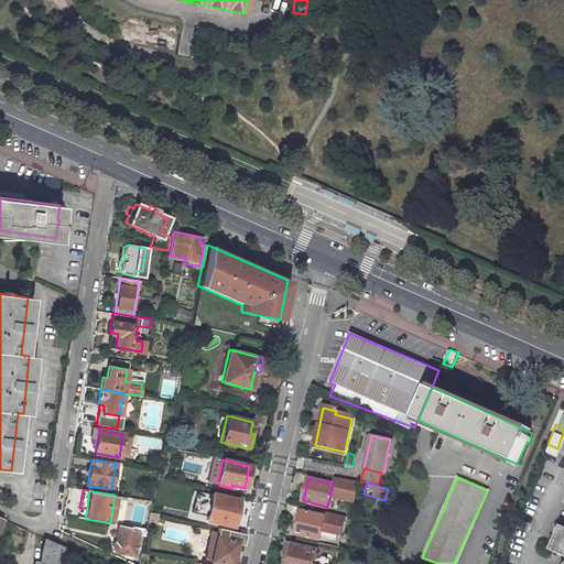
[(206,520),(232,525),(236,511),(238,500),(212,494),(206,520)]
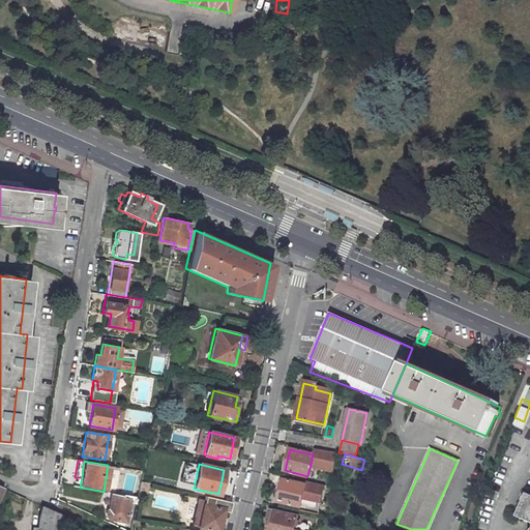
[(305,486),(283,479),(277,502),(300,507),(305,486)]
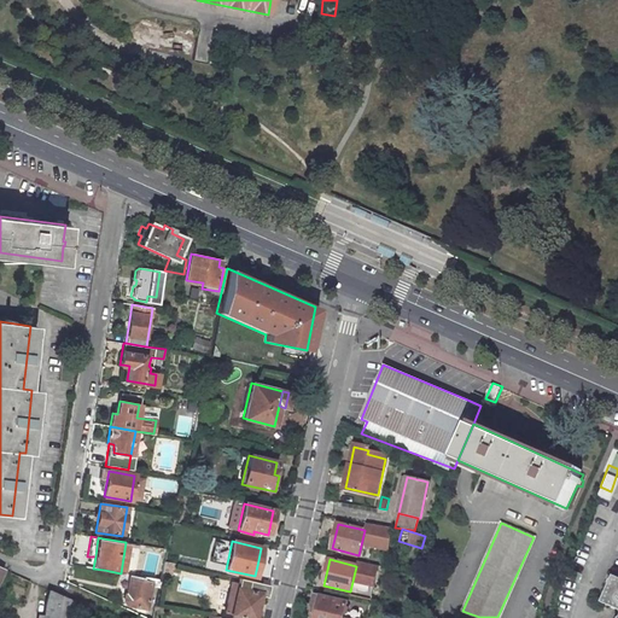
[(617,617),(617,577),(613,576),(604,602),(617,608),(617,617)]
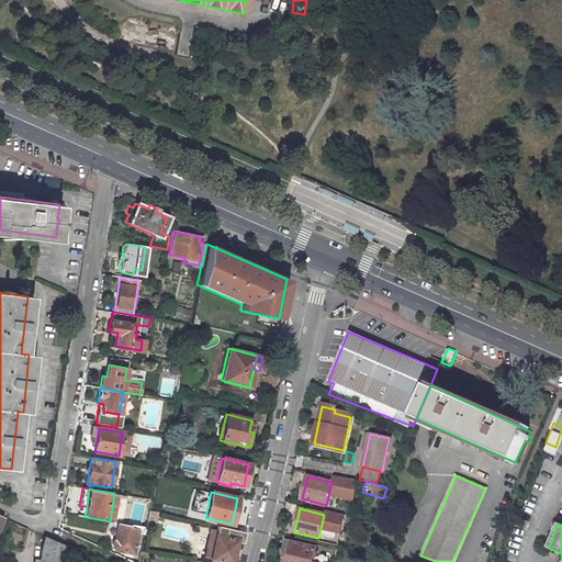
[(119,525),(115,542),(113,542),(113,546),(115,550),(123,551),(125,550),(133,551),(137,530),(128,529),(130,527),(119,525)]
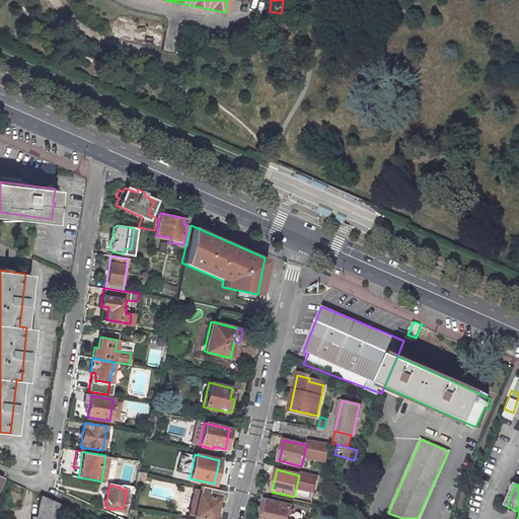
[(226,492),(200,486),(199,490),(194,489),(193,494),(198,495),(194,516),(207,518),(213,518),(216,511),(213,510),(216,499),(225,500),(226,492)]
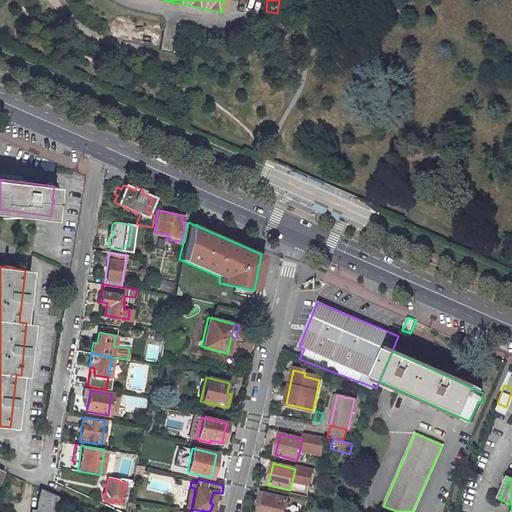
[(35,500),(33,511),(57,511),(60,497),(39,487),(35,500)]
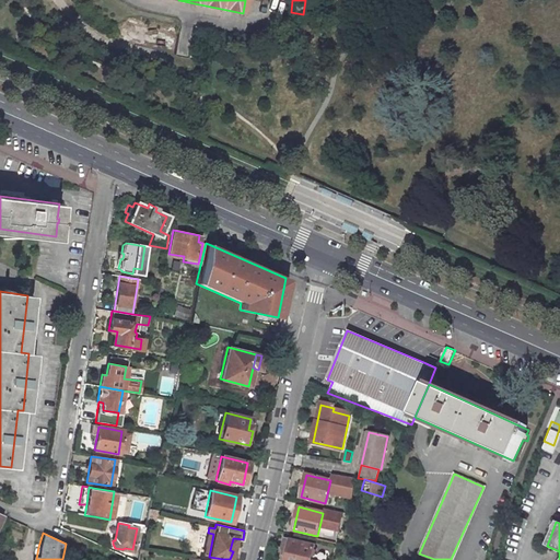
[(209,557),(213,534),(208,533),(202,556),(209,557)]
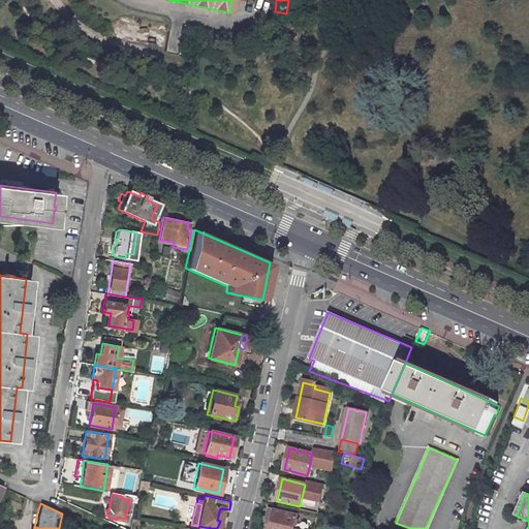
[(269,509),(266,525),(271,526),(274,511),(269,509)]
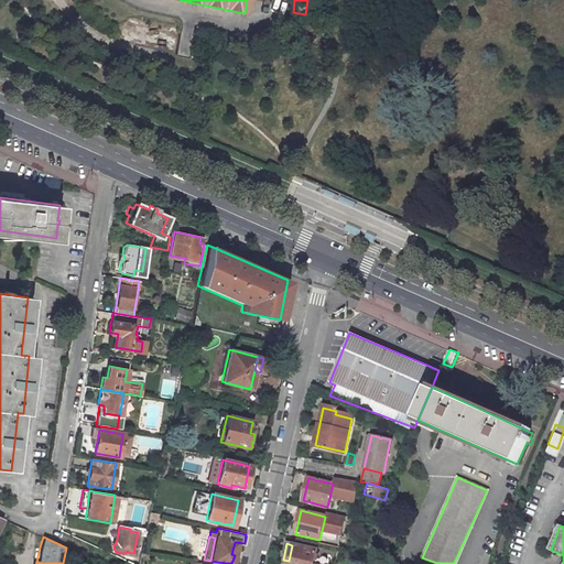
[(317,551),(292,545),(289,561),(286,563),(335,563),(336,563),(315,559),(317,551)]
